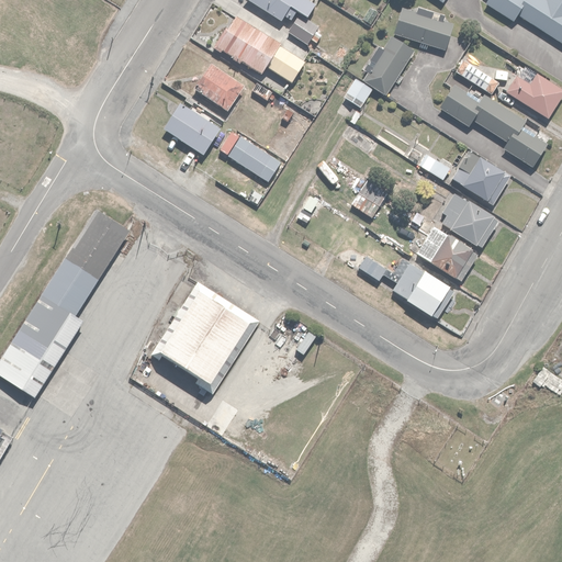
[(247,0),(280,20),(289,7),(307,18),(317,0),(247,0)]
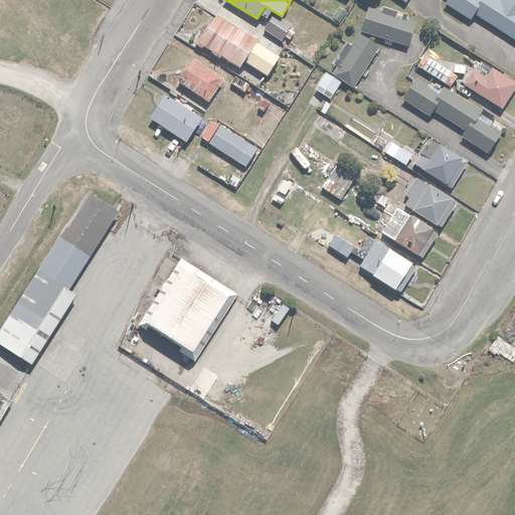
[(514,0),(499,0),(499,1),(498,0),(445,0),(444,2),(471,19),(474,14),(514,39),(514,0)]
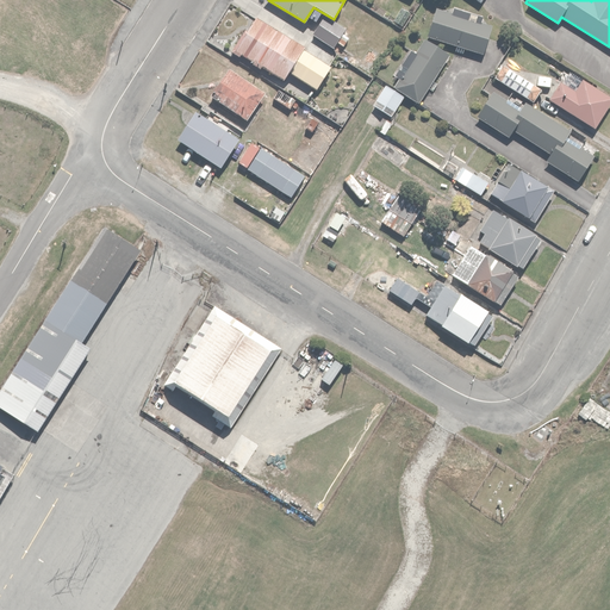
[(483,53),(490,24),(433,10),(425,37),(483,53)]
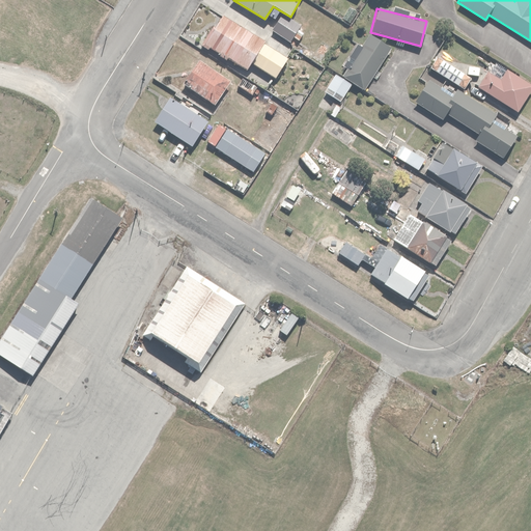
[(280,14),(270,29),(290,43),(294,38),(299,42),(304,32),(299,29),(301,26),(280,14)]
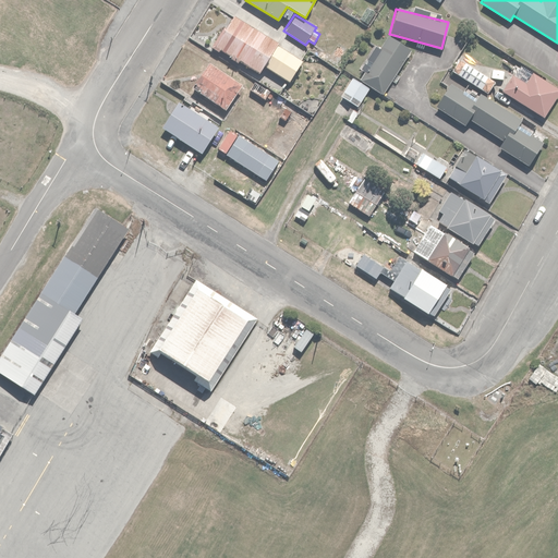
[(277,46),(278,43),(233,16),(215,48),(257,72),(261,65),(289,82),(302,60),(277,46)]
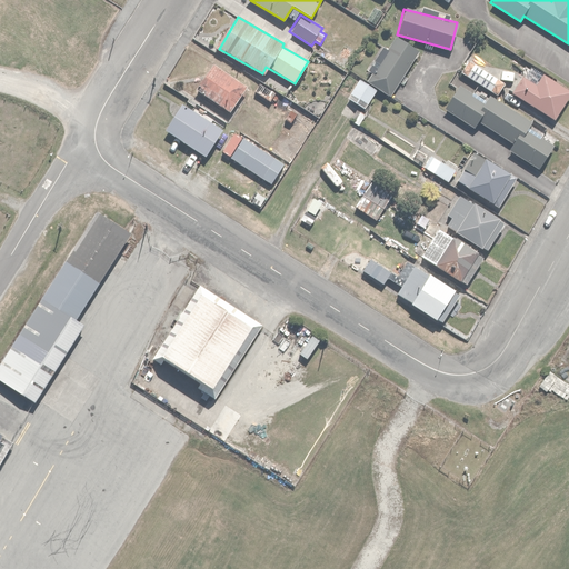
[(395,37),(366,79),(389,95),(418,51),(395,37)]
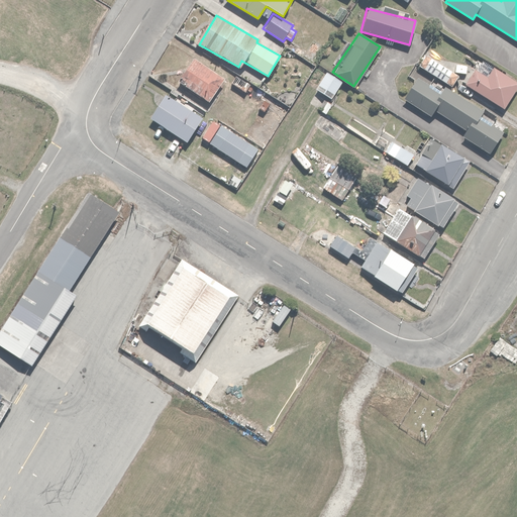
[(449,69),(423,54),(417,65),(453,87),(464,68),(453,62),(449,69)]
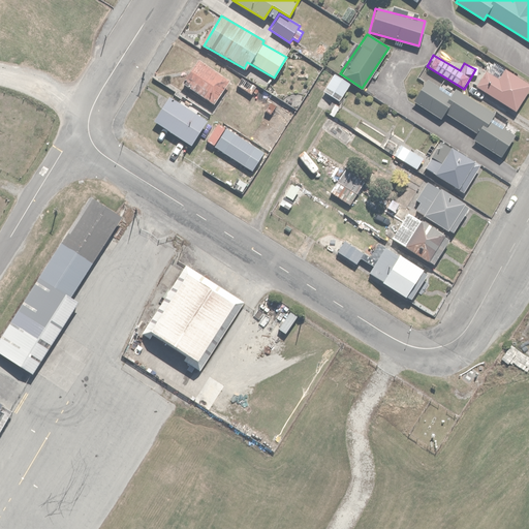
[(227,81),(197,59),(182,82),(212,103),(227,81)]
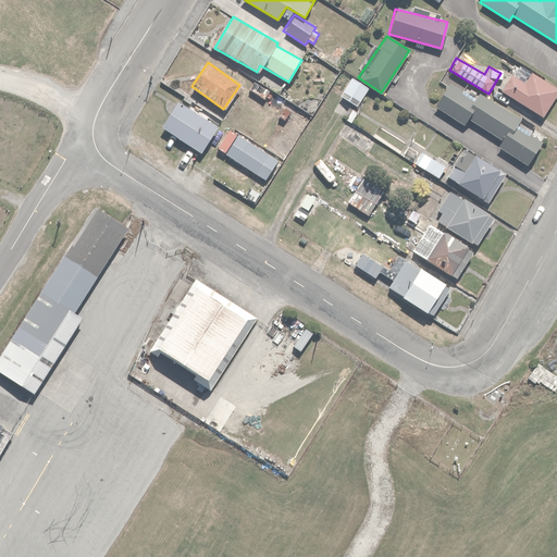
[(510,74),(499,90),(541,116),(556,90),(556,88),(530,71),(523,82),(510,74)]
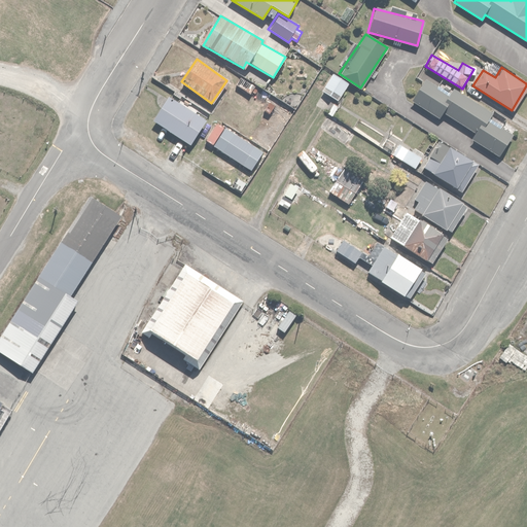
[(349,82),(331,72),(320,92),(337,102),(349,82)]
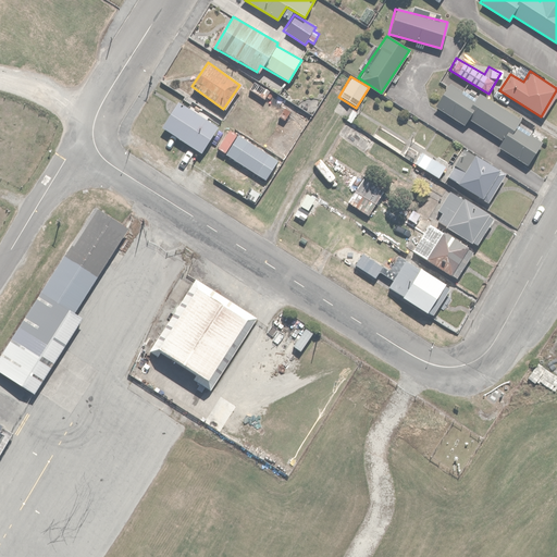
[(263,98),(269,89),(255,79),(248,89),(263,98)]
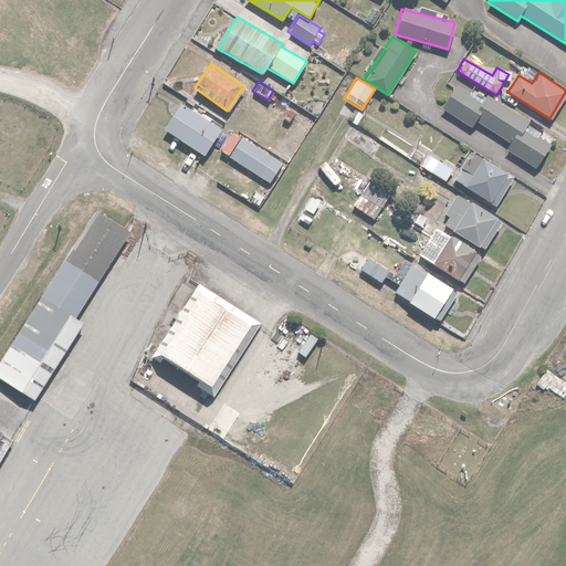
[(440,106),(469,125),(472,119),(509,142),(504,147),(535,167),(551,145),(524,128),(528,121),(486,93),(479,104),(451,86),(440,106)]
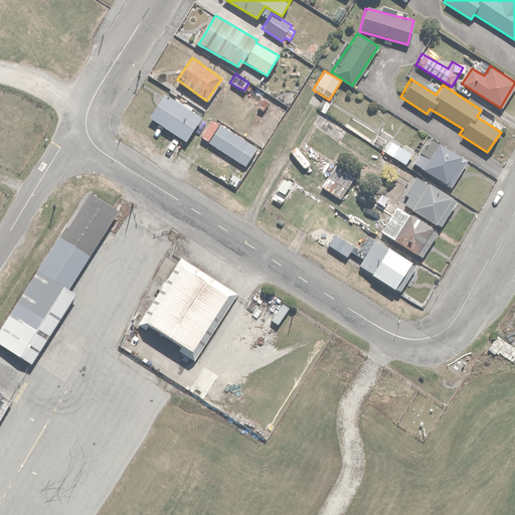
[(184,141),(200,117),(163,93),(148,117),(184,141)]
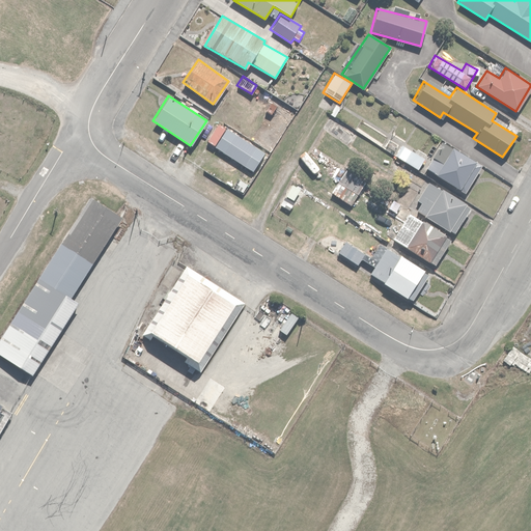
[(252,171),(263,152),(226,130),(214,147),(252,171)]
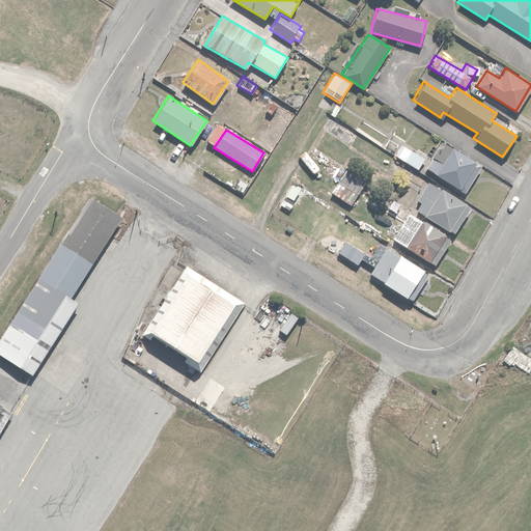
[(481,166),(440,142),(423,170),(457,190),(459,187),(467,190),(481,166)]
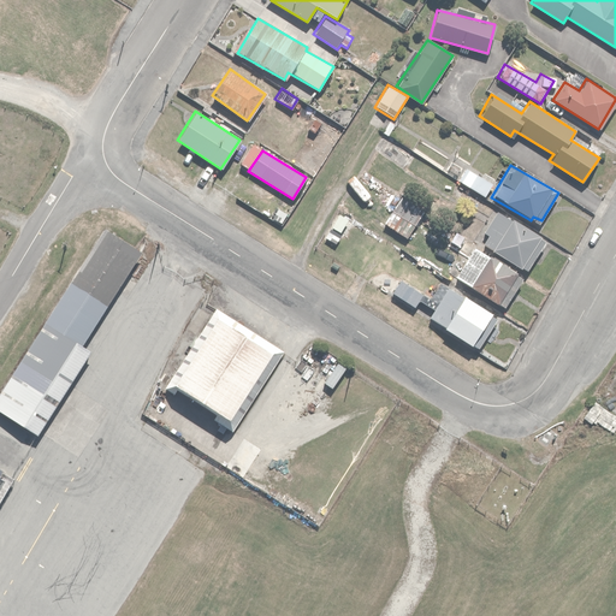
[(493,185),(466,166),(456,181),(471,190),(465,199),(477,207),(483,197),(485,199),(493,185)]
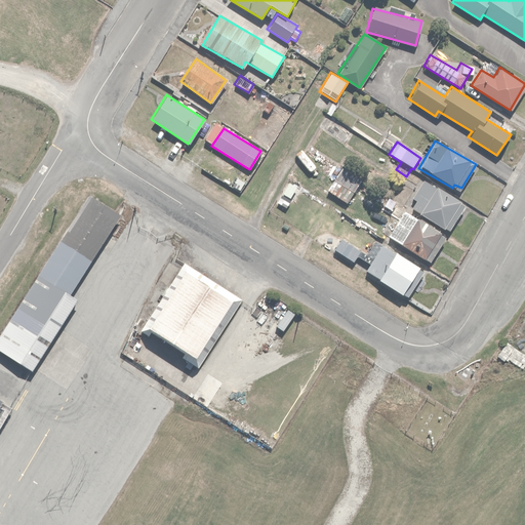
[(340,167),(338,169),(326,191),(346,202),(353,192),(359,195),(363,189),(359,186),(362,180),(340,167)]
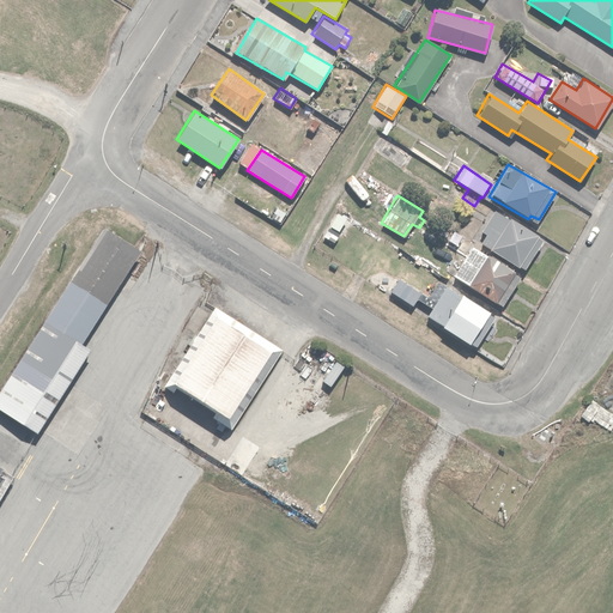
[(544,240),(492,211),(480,232),(485,236),(479,246),(526,272),(544,240)]
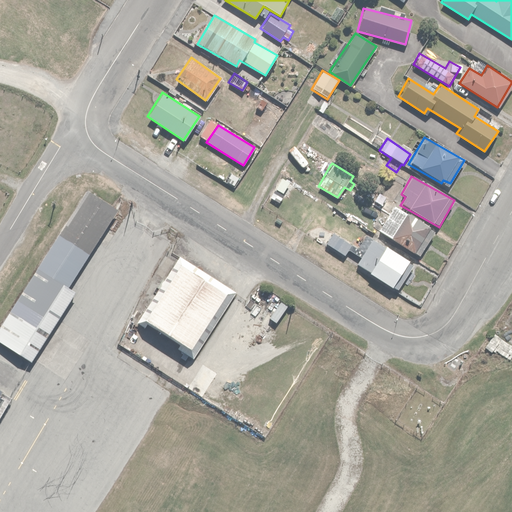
[(86,190),(0,322),(0,342),(29,362),(58,319),(75,292),(67,287),(117,210),(86,190)]
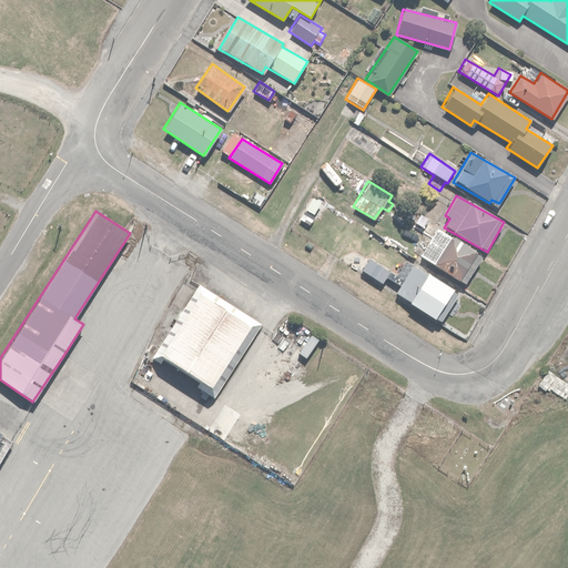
[(483,256),(437,229),(419,257),(466,285),(483,256)]
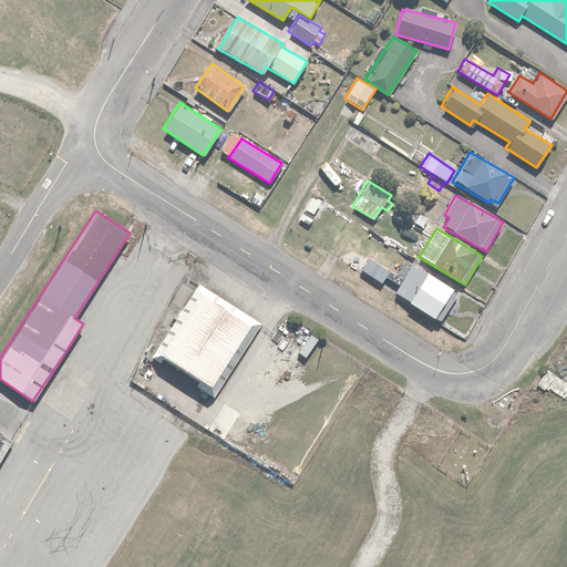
[(459,291),(402,261),(391,284),(397,286),(393,291),(409,300),(406,303),(442,322),(459,291)]
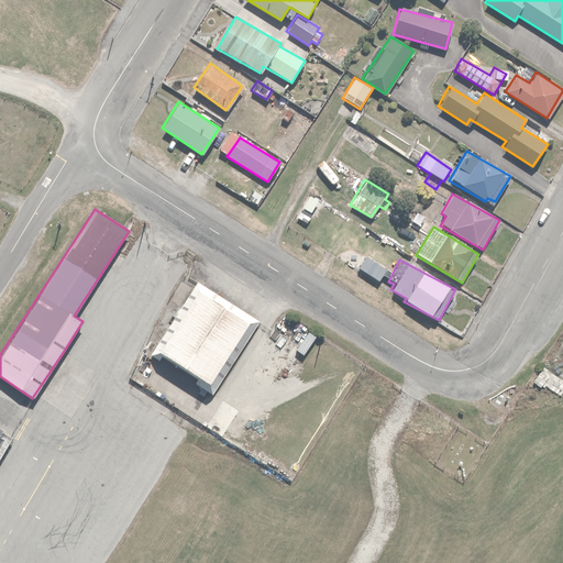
[(263,320),(198,278),(151,354),(212,396),(263,320)]
